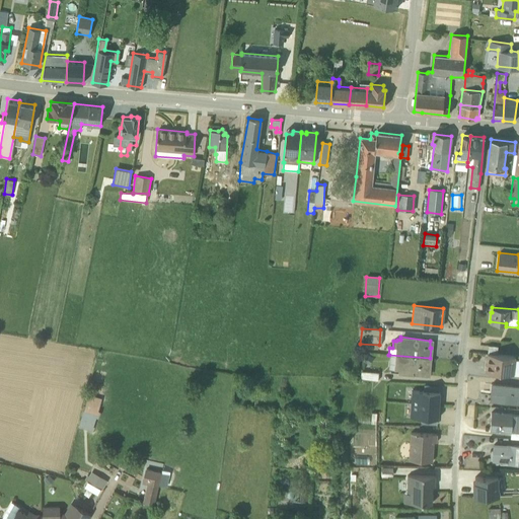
[(489,346),(488,354),(497,355),(498,347),(489,346)]
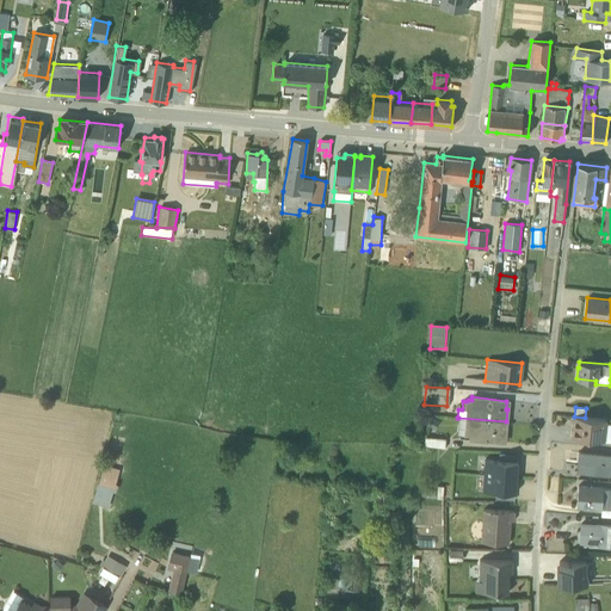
[(439,420),(431,415),(426,424),(434,429),(439,420)]
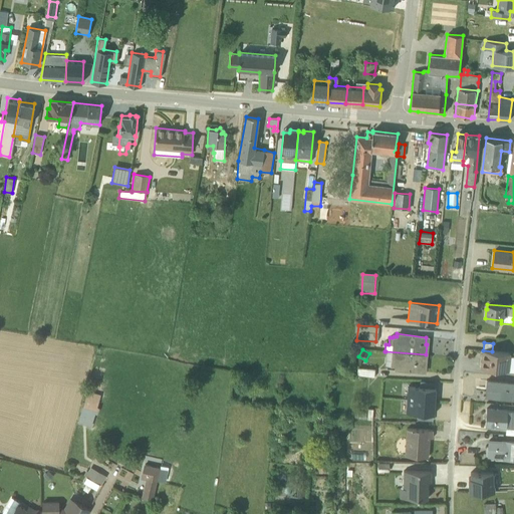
[(492,351),(483,350),(481,368),(508,371),(510,353),(492,351)]
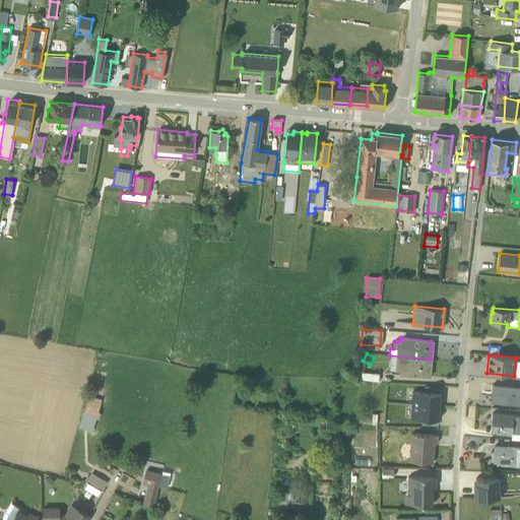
[(429,369),(431,369),(431,359),(390,355),(389,369),(395,370),(395,371),(398,371),(398,375),(428,376),(429,369)]
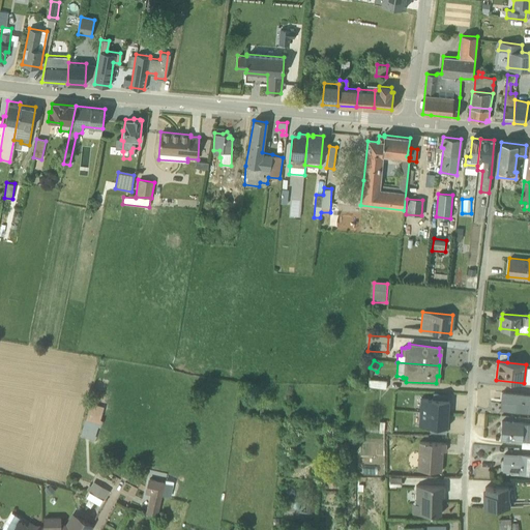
[(367,387),(386,388),(386,381),(369,379),(367,387)]
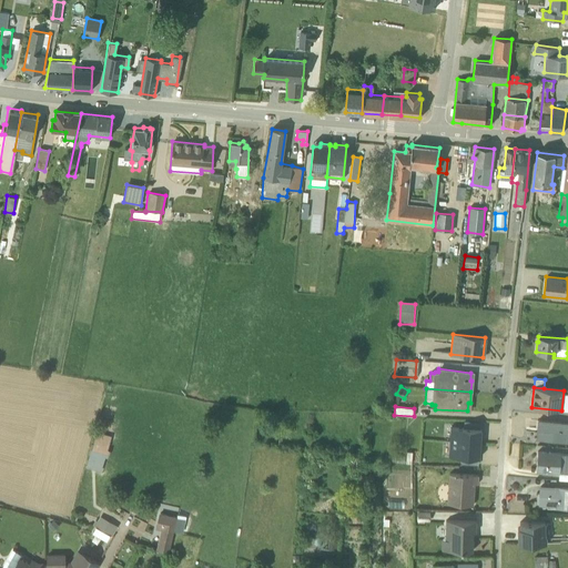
[(567,425),(567,422),(537,419),(536,429),(537,429),(536,439),(567,443),(567,430),(567,425)]
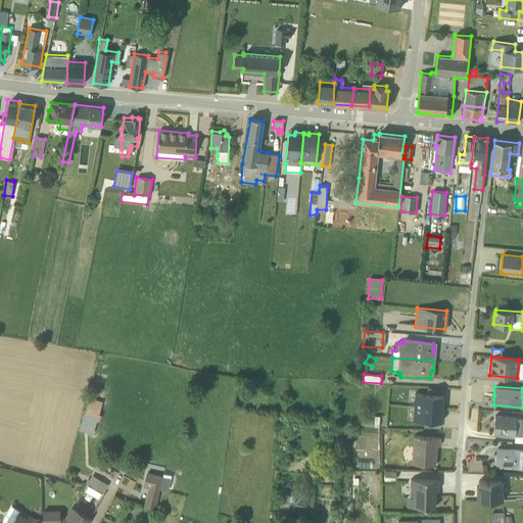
[(415,392),(414,407),(442,409),(443,395),(415,392)]
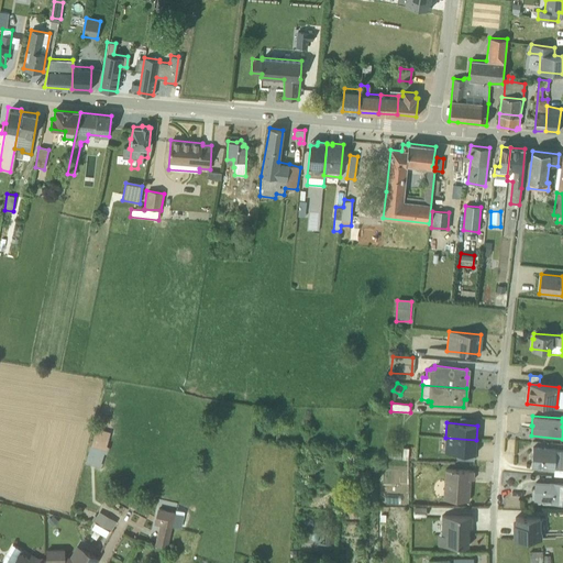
[(476,440),(445,438),(445,451),(475,453),(476,440)]
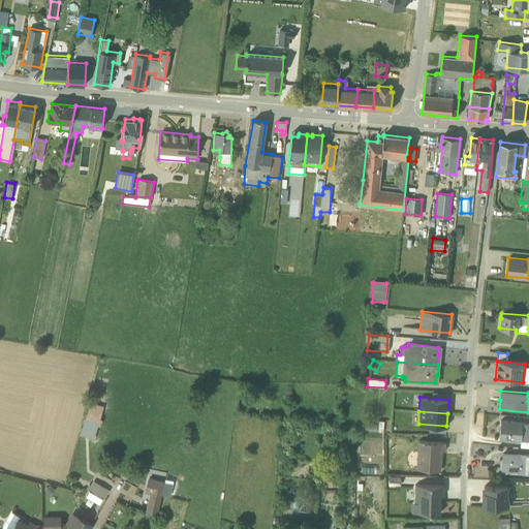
[(101,425),(84,421),(81,434),(98,438),(101,425)]
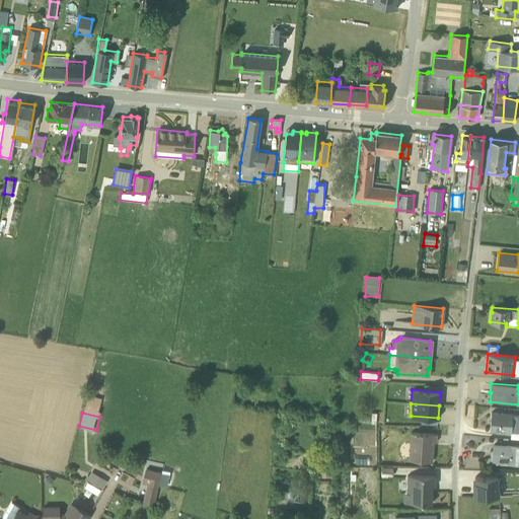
[(491,413),(490,430),(511,432),(511,431),(518,432),(518,418),(518,415),(512,415),(512,414),(491,413)]
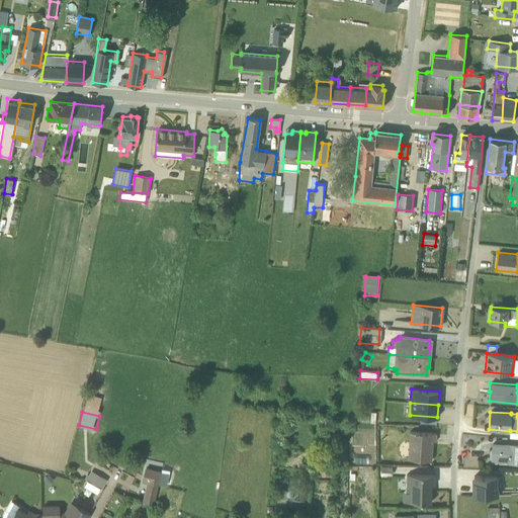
[(410,431),(408,458),(431,460),(432,440),(435,440),(436,433),(410,431)]
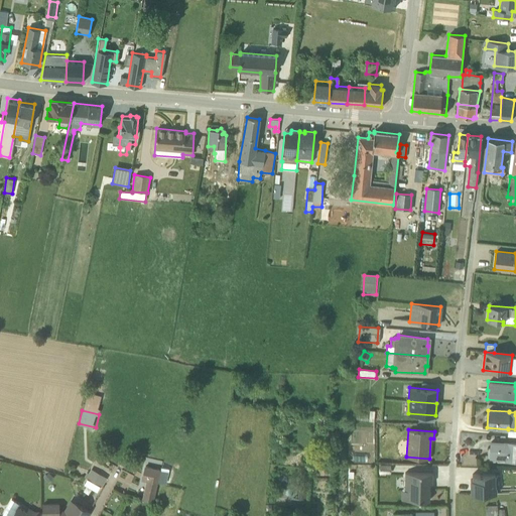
[(515,442),(491,441),(490,457),(504,459),(504,461),(515,461),(515,442)]
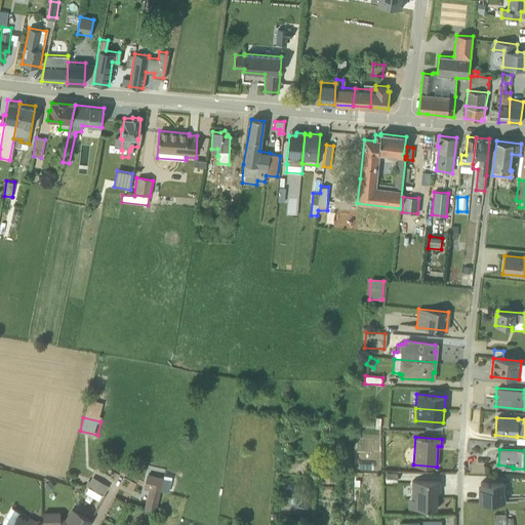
[(163,477),(147,473),(144,488),(149,490),(145,507),(156,510),(163,477)]
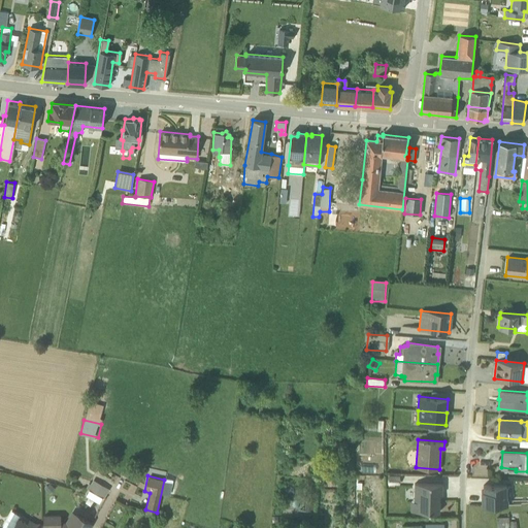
[(388,484),(388,486),(393,486),(393,484),(399,484),(399,475),(388,475),(388,484)]
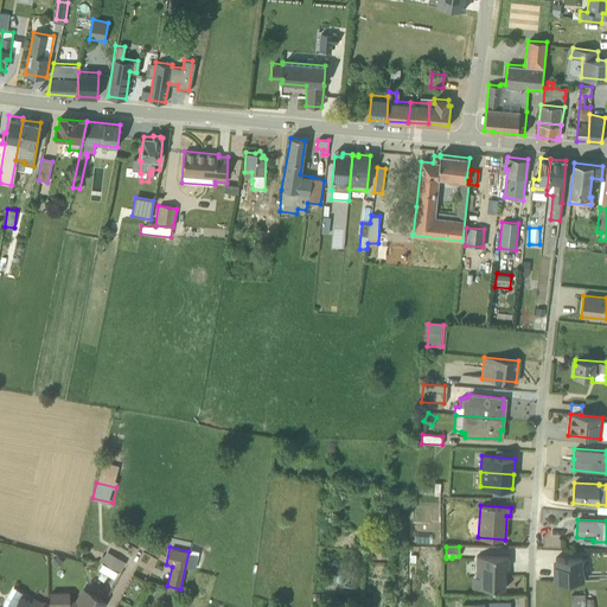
[(125,562),(107,551),(103,556),(101,555),(98,560),(102,562),(98,570),(113,579),(117,572),(120,572),(125,562)]
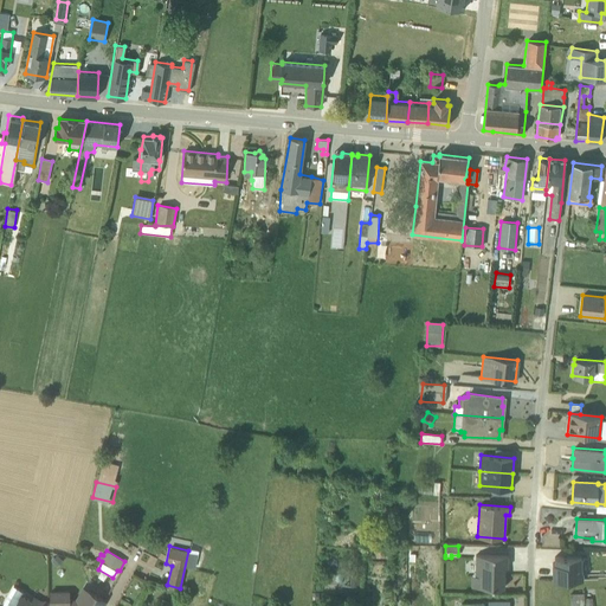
[(198,554),(188,552),(185,566),(194,568),(198,554)]
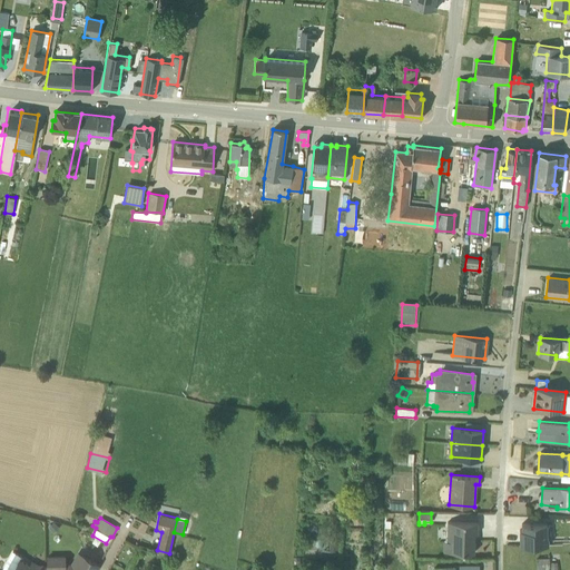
[(443,540),(443,551),(473,551),(474,539),(473,539),(473,533),(477,532),(478,522),(446,521),(446,540),(443,540)]
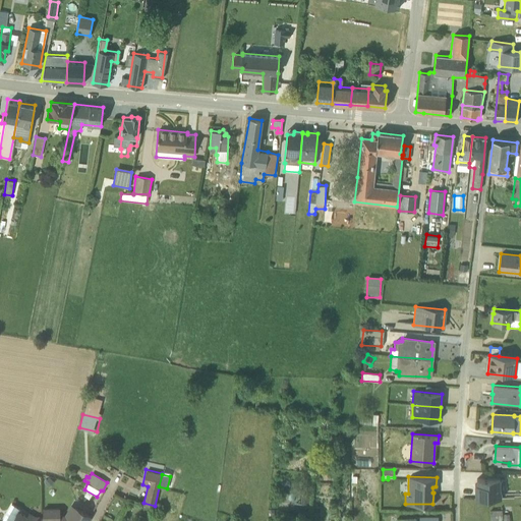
[(474,484),(474,498),(502,498),(502,490),(500,490),(500,478),(476,478),(476,483),(474,484)]
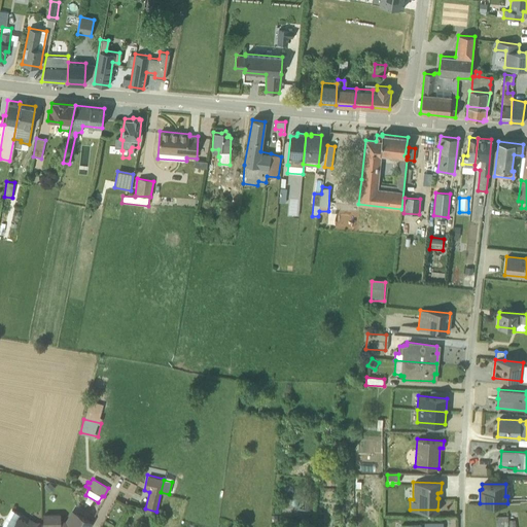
[(11,510),(2,525),(5,526),(41,526),(41,522),(35,522),(29,518),(27,521),(27,522),(20,518),(21,515),(11,510)]
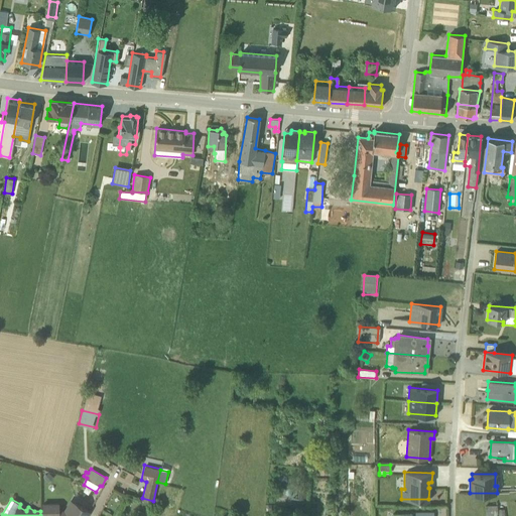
[(87,515),(90,511),(71,500),(70,500),(63,510),(61,515),(87,515)]
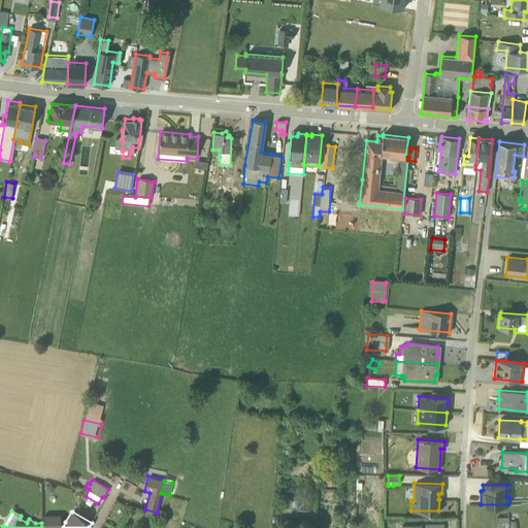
[(42,527),(47,527),(53,527),(52,515),(43,515),(42,527)]
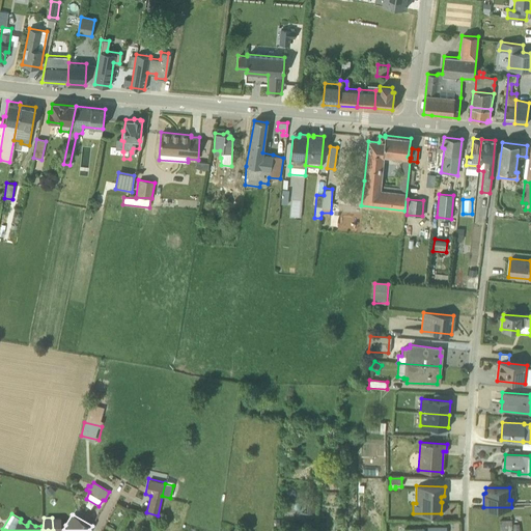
[(60,518),(52,518),(53,530),(63,530),(65,525),(61,525),(60,518)]
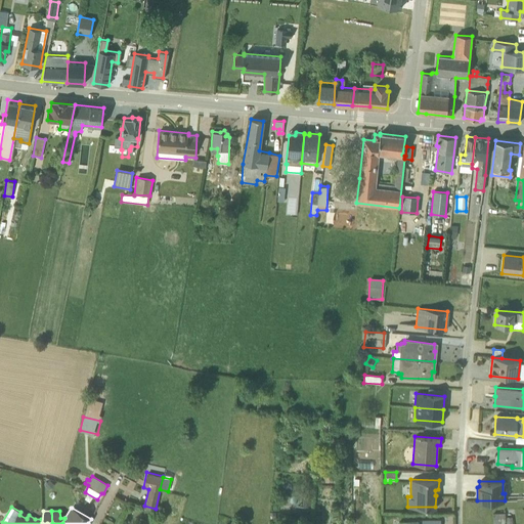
[(492,523),(511,523),(512,516),(505,516),(505,513),(492,514),(492,523)]
